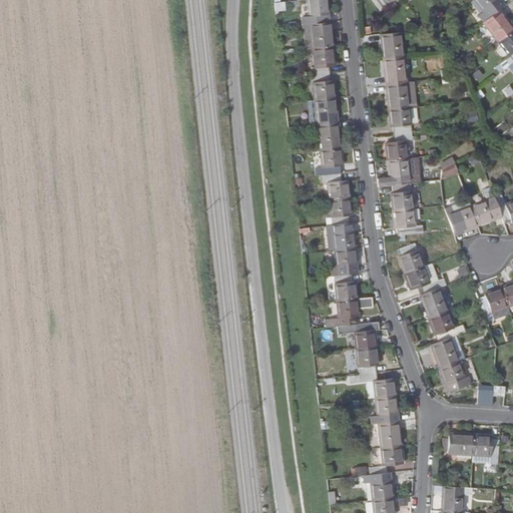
[(282,0),(280,0),(272,2),(274,12),(285,9),(282,0)]
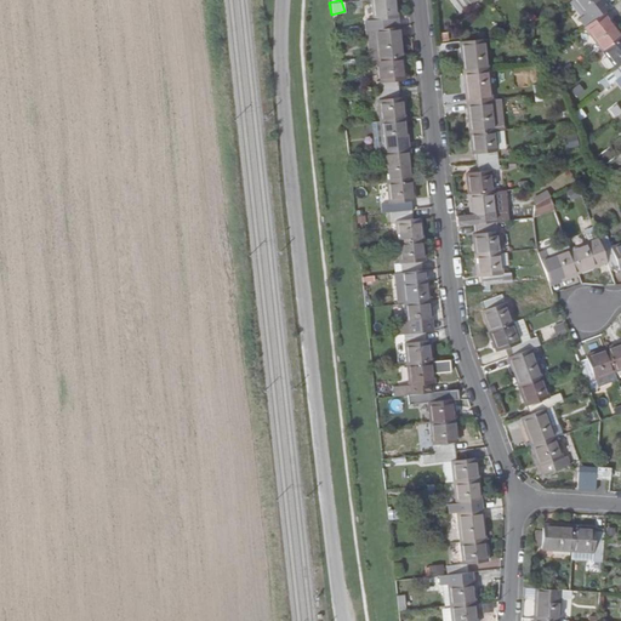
[(352,13),(362,12),(359,0),(353,0),(351,0),(352,13)]
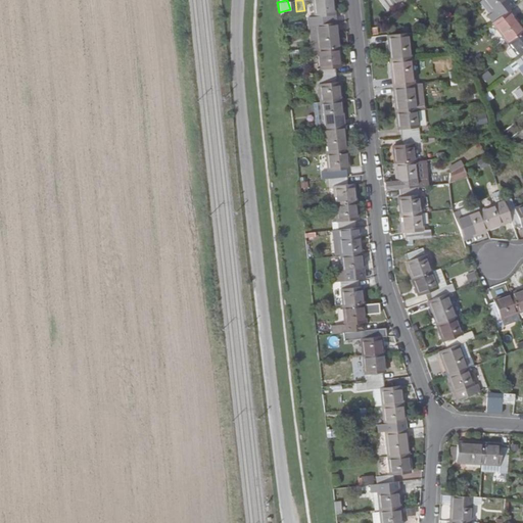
[(334,16),(331,0),(318,0),(312,1),(314,18),(305,19),(306,27),(333,25),(332,16),(334,16)]
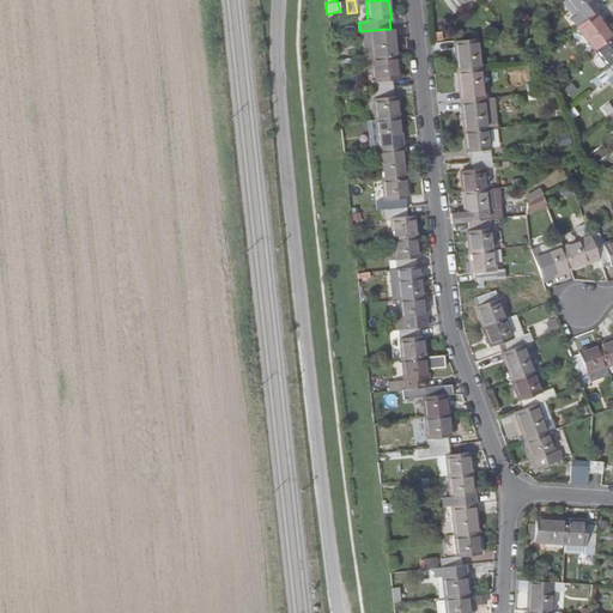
[(442,0),(453,13),(469,0),(442,0)]
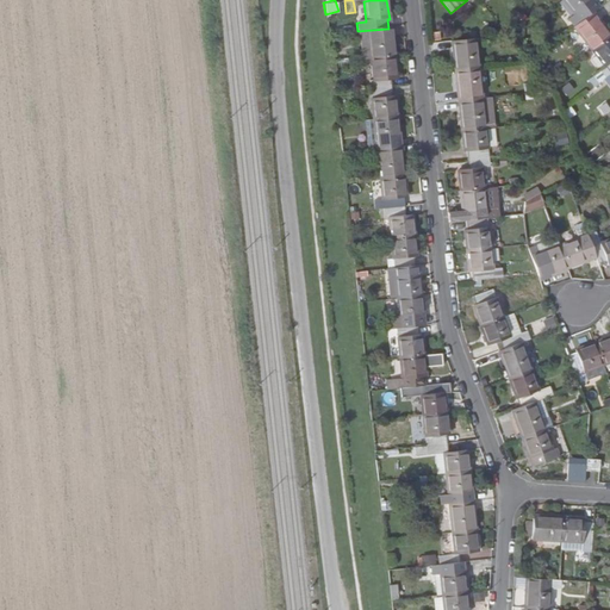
[(567,20),(573,27),(591,13),(597,10),(591,2),(592,1),(590,0),(560,0),(573,16),(567,20)]
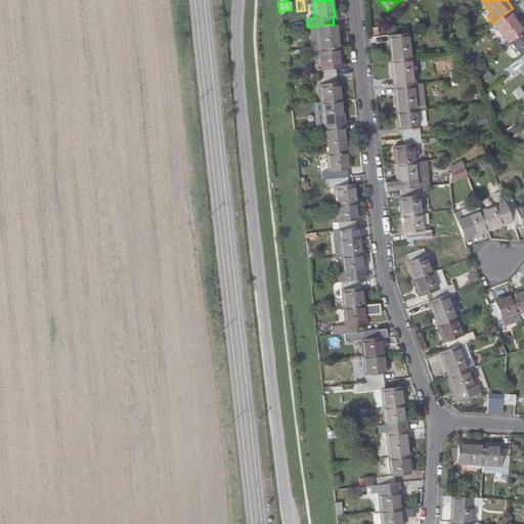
[(492,24),(508,44),(523,32),(508,11),(492,24)]
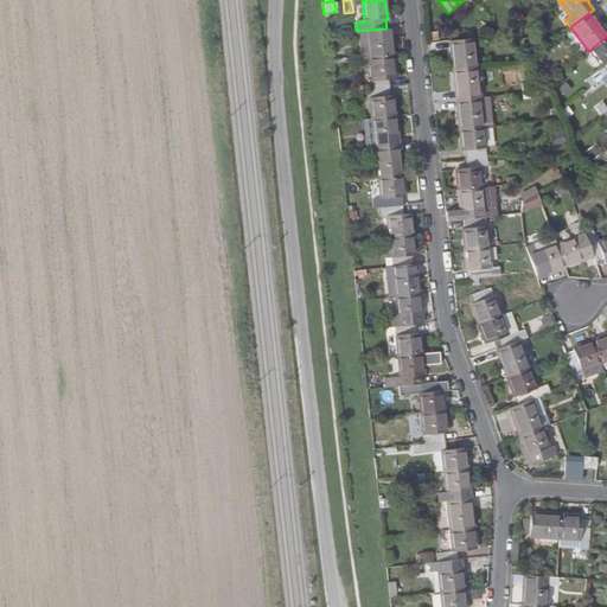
[(389,37),(388,37),(387,29),(356,31),(357,42),(358,42),(360,61),(369,59),(391,57),(389,37)]
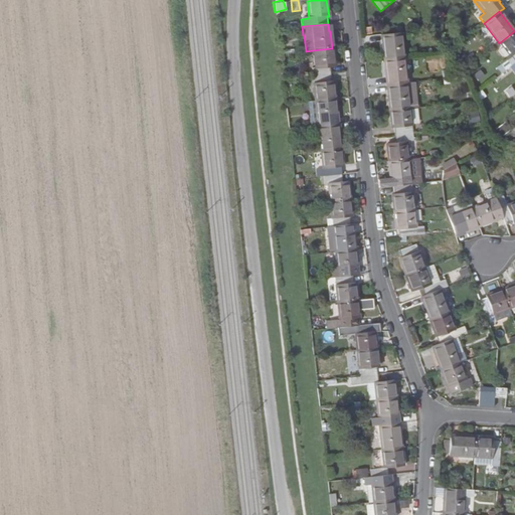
[(505,71),(514,63),(514,62),(514,31),(499,43),(510,57),(500,65),(505,71)]
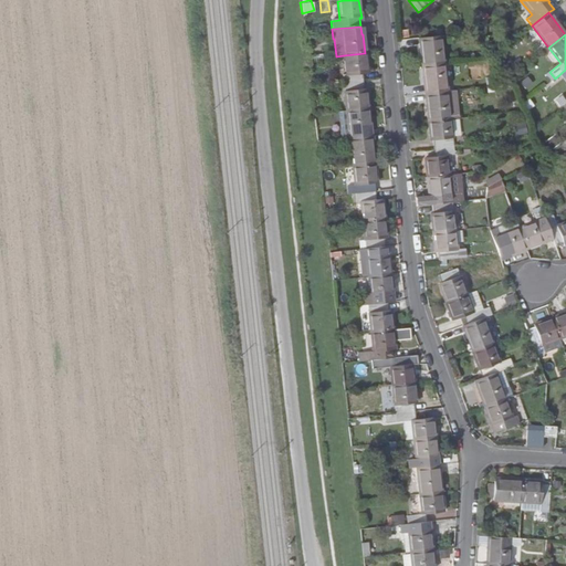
[(419,38),(423,66),(444,64),(441,35),(437,37),(419,38)]
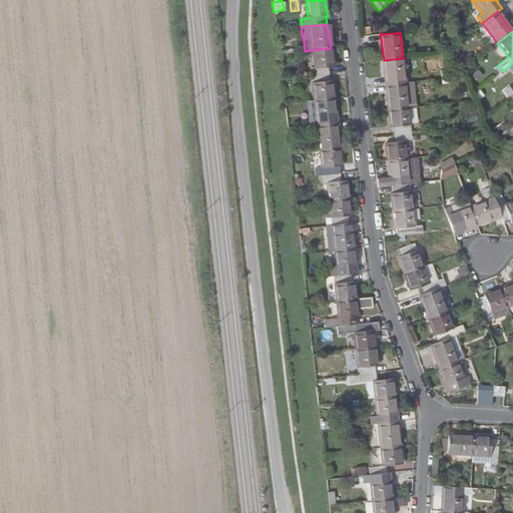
[(329,66),(333,66),(331,48),(312,50),(314,68),(311,69),(312,76),(329,74),(329,66)]
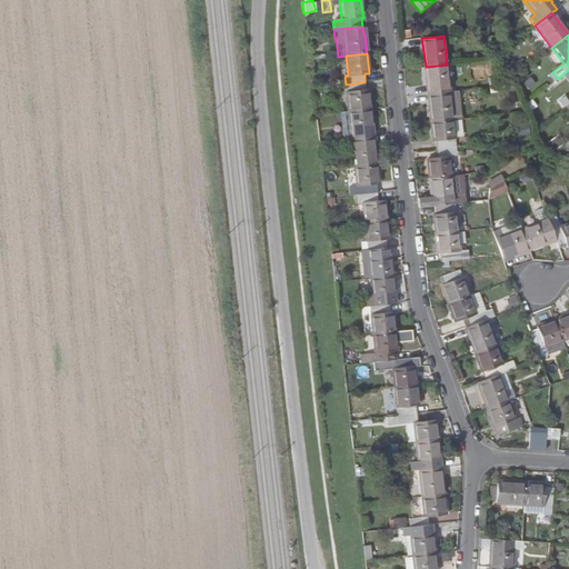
[(430,95),(450,92),(447,65),(426,67),(428,86),(429,86),(430,95)]
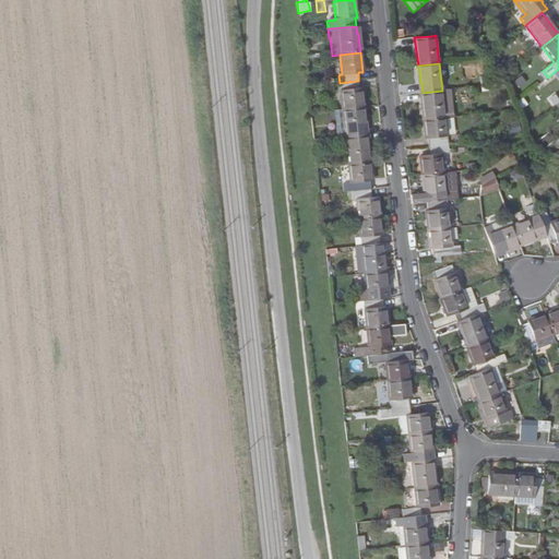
[(516,87),(525,83),(521,75),(512,80),(516,87)]
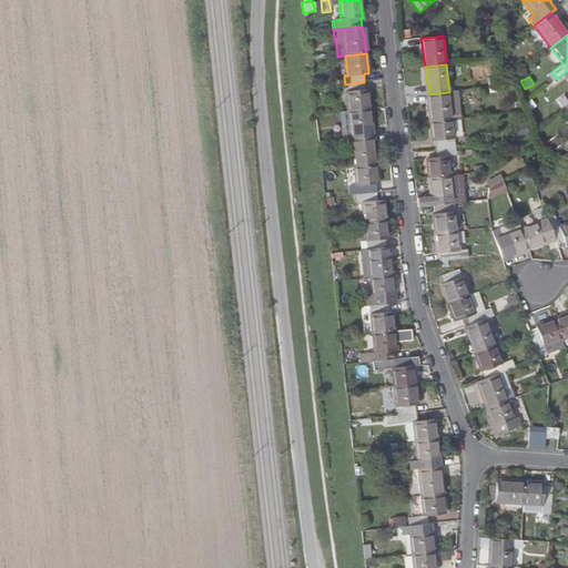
[(367,90),(365,90),(364,82),(345,84),(347,112),(369,110),(367,90)]
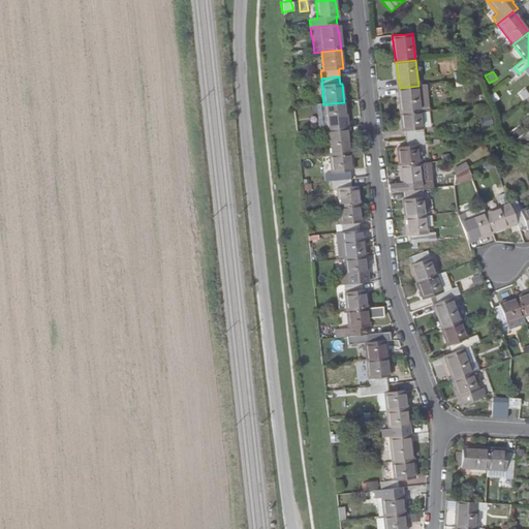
[(427,93),(426,85),(418,86),(400,88),(398,88),(401,114),(421,112),(418,93),(427,93)]
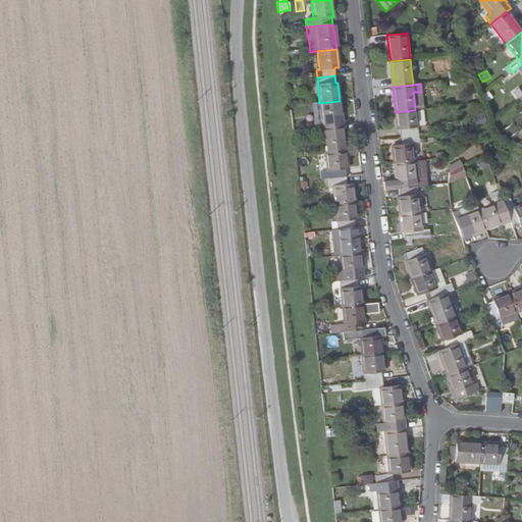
[(415,110),(423,109),(421,92),(413,92),(415,110)]
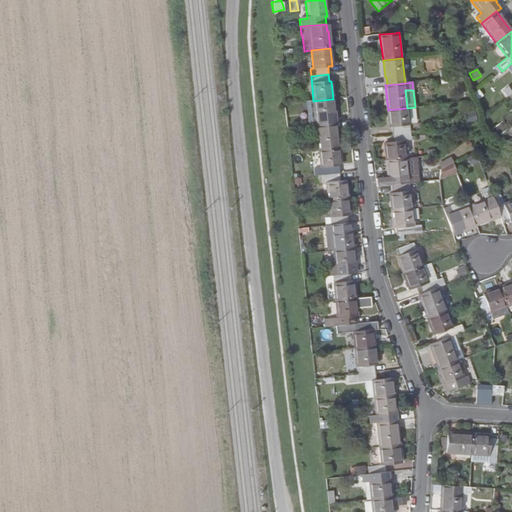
[(333,116),(335,116),(333,99),(313,101),(316,126),(334,124),(333,116)]
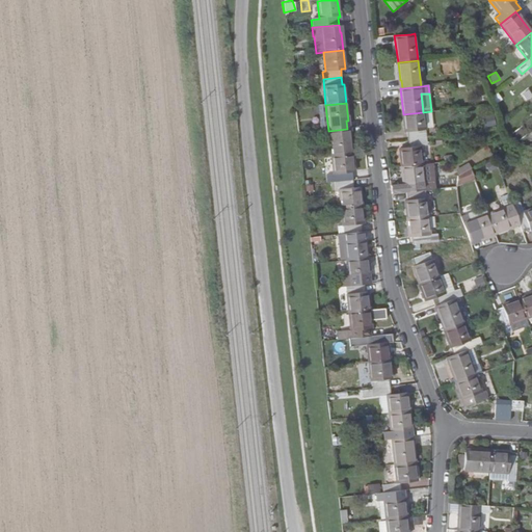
[(323,131),(328,131),(325,105),(320,106),(323,131)]
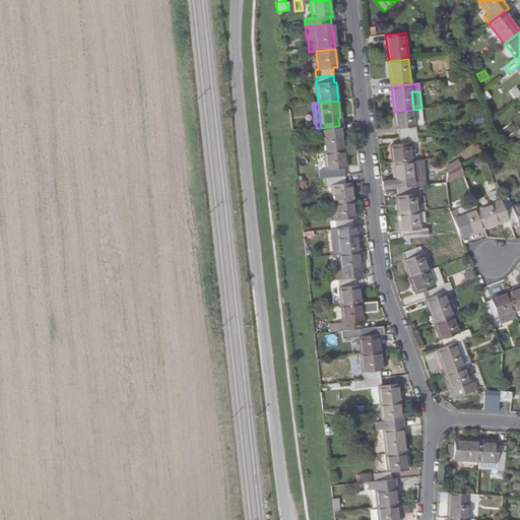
[(396,129),(398,128),(399,137),(416,135),(413,110),(394,112),(396,129)]
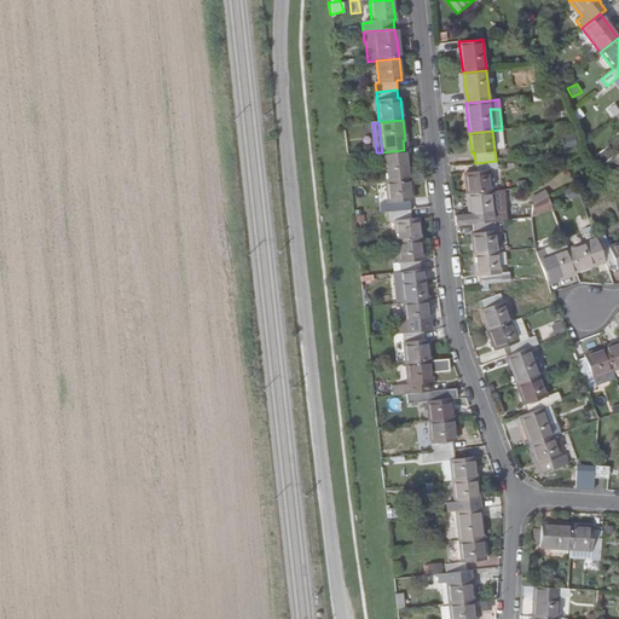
[(596,154),(602,161),(612,155),(607,146),(596,154)]
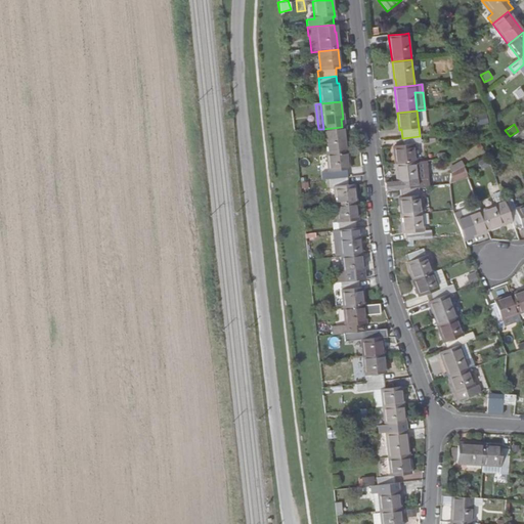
[(346,153),(343,127),(342,127),(323,129),(326,155),(346,153)]
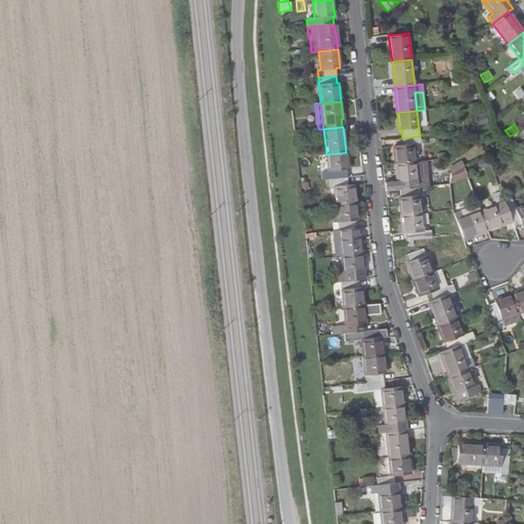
[(421,143),(420,136),(402,138),(402,145),(393,146),(395,165),(415,163),(412,144),(421,143)]
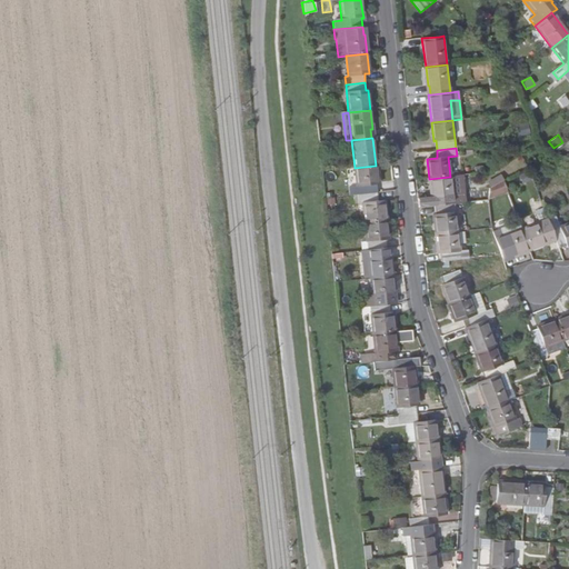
[(377,186),(378,186),(376,166),(355,168),(357,196),(378,193),(377,186)]
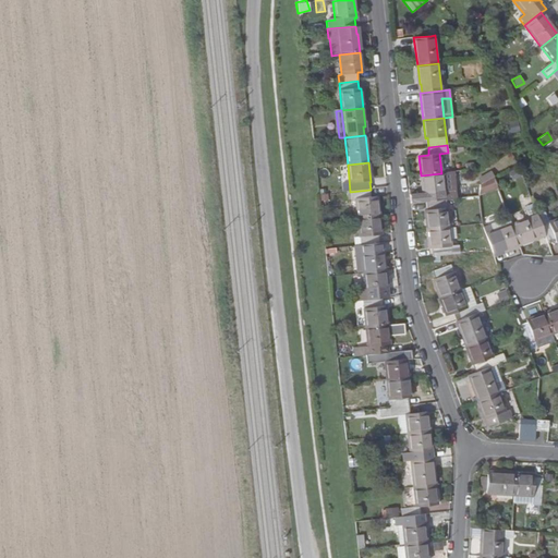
[(478,179),(480,181),(481,184),(493,178),(494,178),(490,172),(480,179),(478,179)]
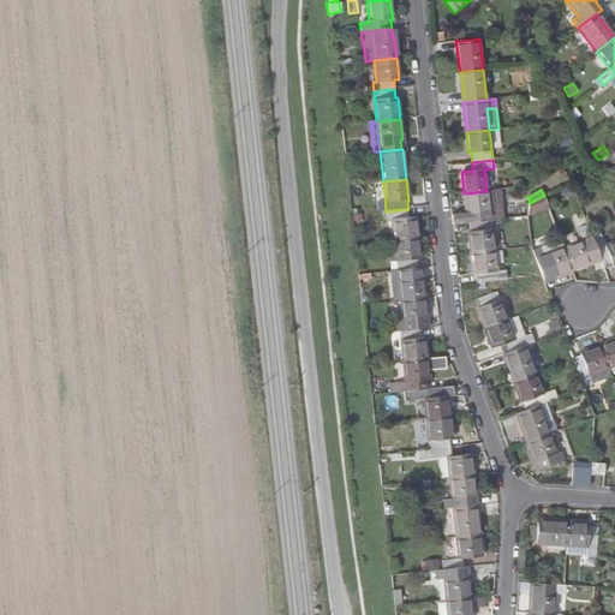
[(464,193),(466,214),(451,215),(452,225),(470,222),(490,221),(502,219),(502,215),(497,215),(496,212),(489,212),(487,191),(464,193)]
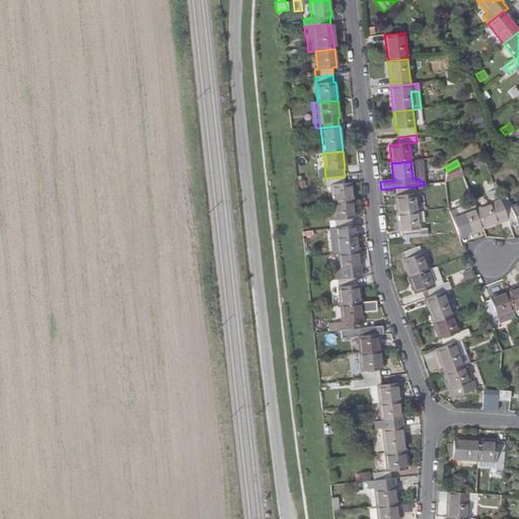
[(447,171),(446,172),(445,180),(462,174),(458,165),(447,171)]
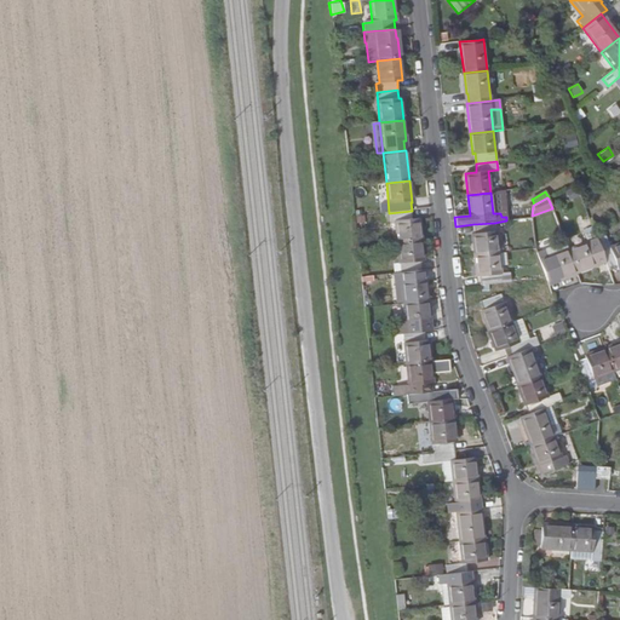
[(418,220),(412,220),(412,211),(389,213),(390,223),(394,223),(396,242),(420,240),(418,220)]
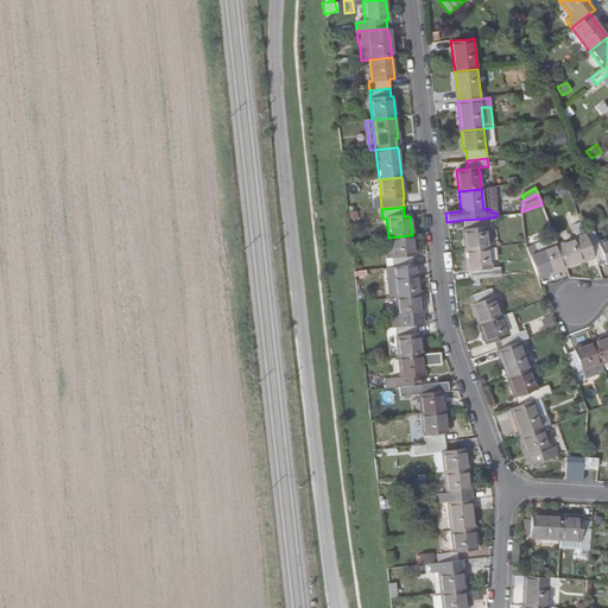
[(466,251),(488,248),(485,219),(464,220),(466,229),(462,230),(466,251)]
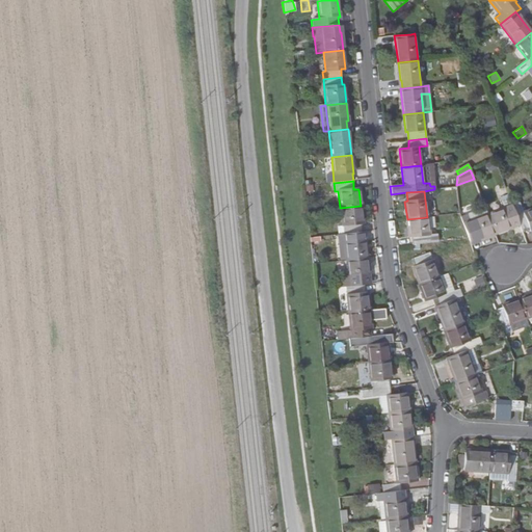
[(531,208),(523,211),(519,203),(511,205),(519,223),(522,232),(529,229),(530,231),(531,230),(531,208)]
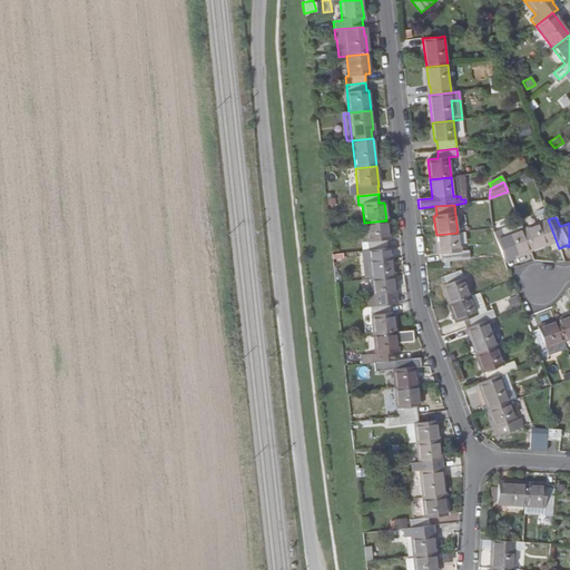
[(556,239),(548,219),(522,231),(530,251),(548,244),(548,243),(556,239)]
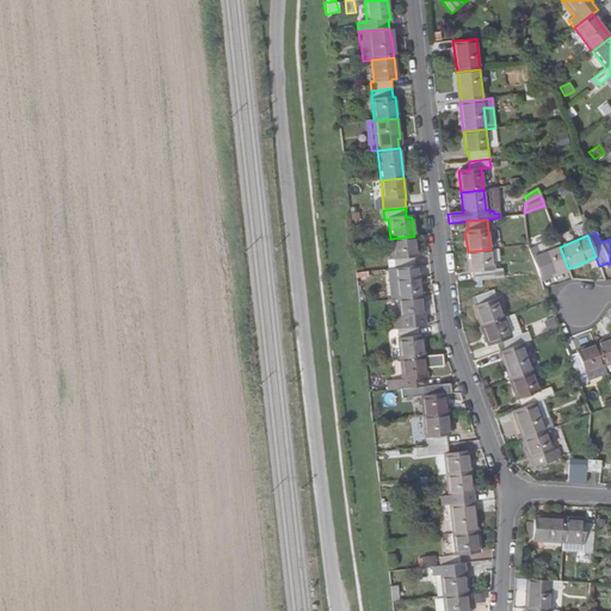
[(414,258),(417,257),(414,236),(390,239),(393,260),(387,261),(387,270),(415,267),(414,258)]
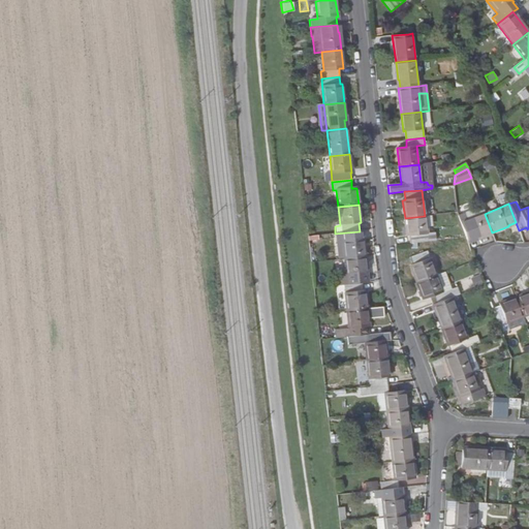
[(485,214),(460,223),(465,238),(466,241),(474,238),(474,240),(492,232),(485,214)]
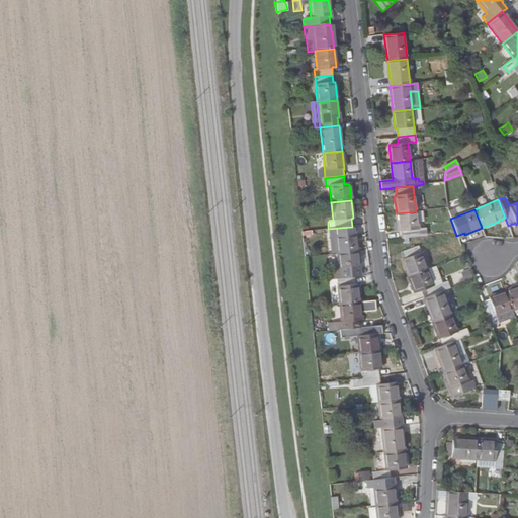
[(425,228),(418,229),(416,211),(397,213),(399,231),(400,231),(401,238),(426,236),(425,228)]
